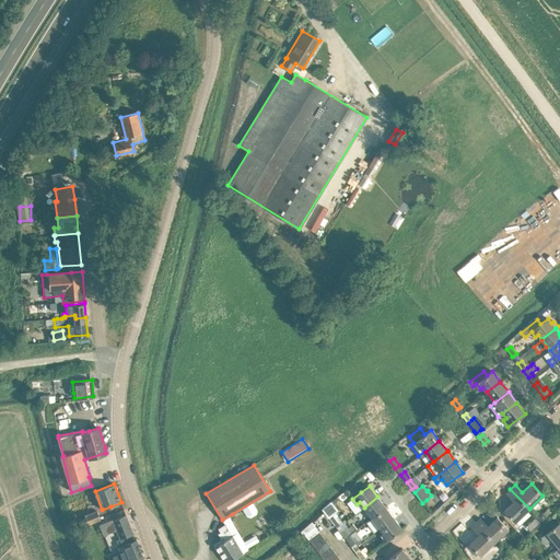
[(356,515),(345,502),(348,499),(340,489),(330,498),(349,521),(356,515)]
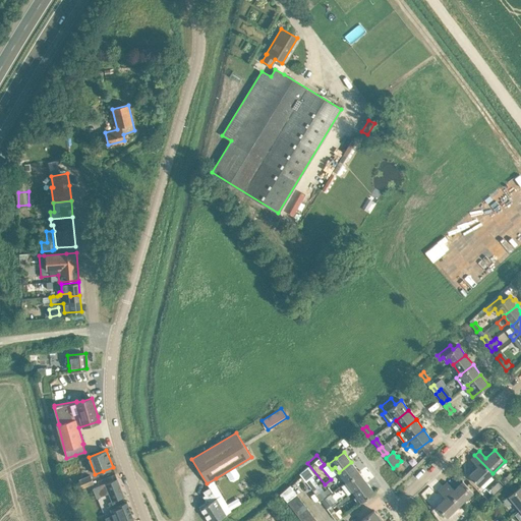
[(479,485),(493,473),(474,455),(470,459),(477,466),(469,474),(479,485)]
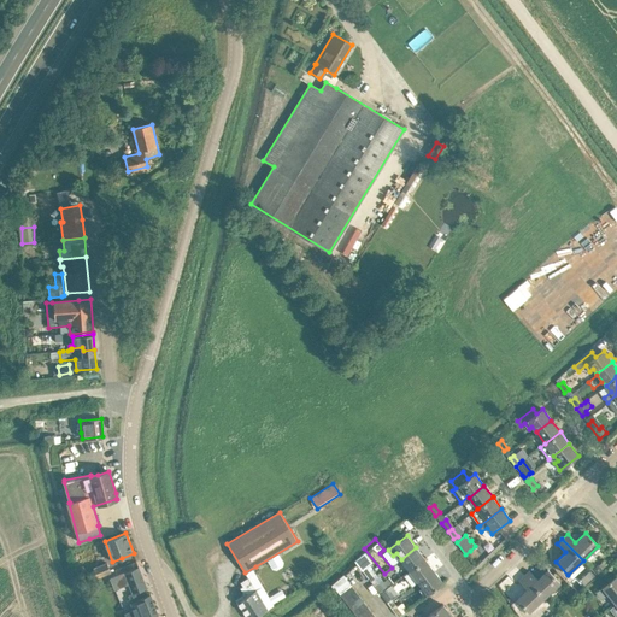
[(410,571),(425,559),(416,547),(401,559),(410,571)]
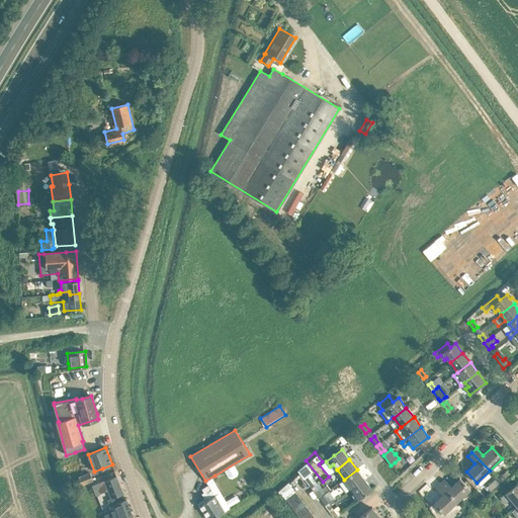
[(351,489),(364,479),(357,469),(344,480),(339,484),(346,492),(351,488),(351,489)]
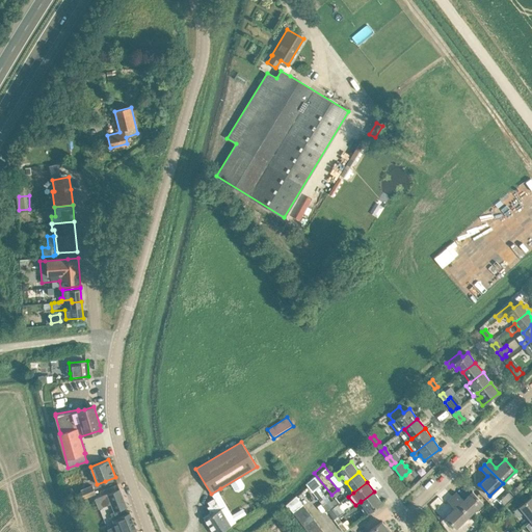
[(514,495),(523,487),(520,484),(511,491),(514,495)]
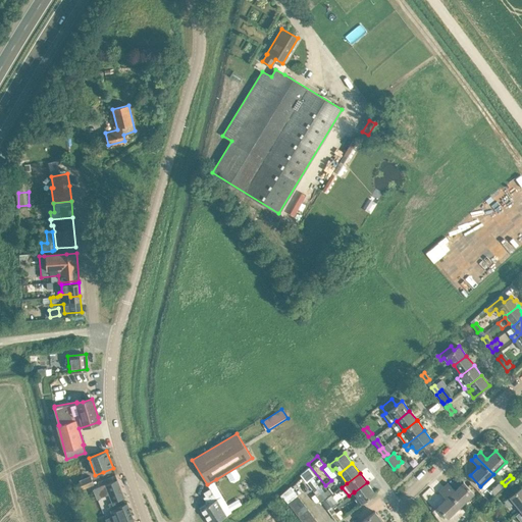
[(83,488),(94,483),(91,476),(80,480),(83,488)]
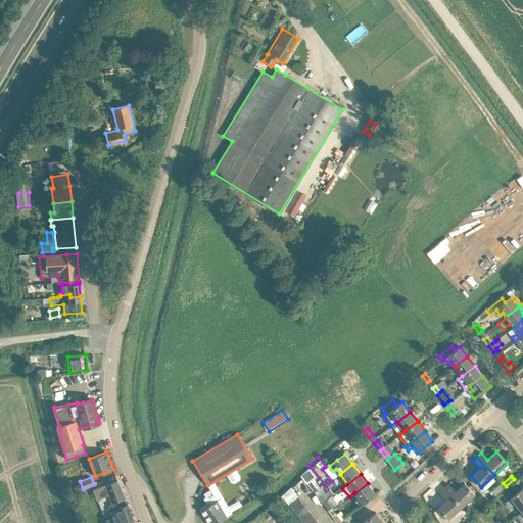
[(117,508),(115,502),(125,498),(117,480),(105,485),(112,503),(108,505),(111,511),(113,516),(105,519),(106,522),(129,522),(134,521),(128,504),(117,508)]
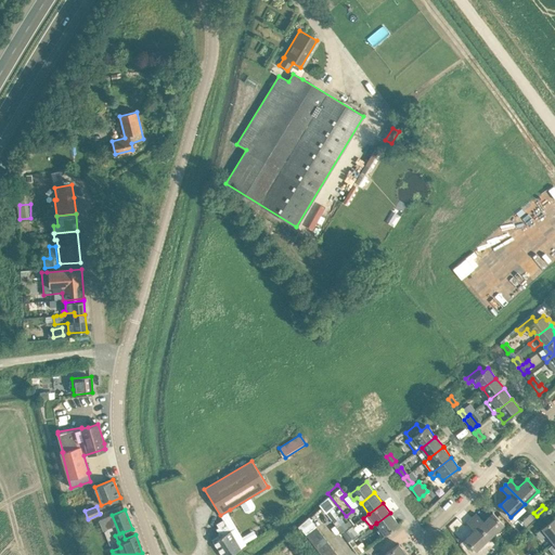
[(332,514),(330,510),(325,513),(331,520),(334,524),(338,520),(337,520),(339,518),(334,512),(332,514)]
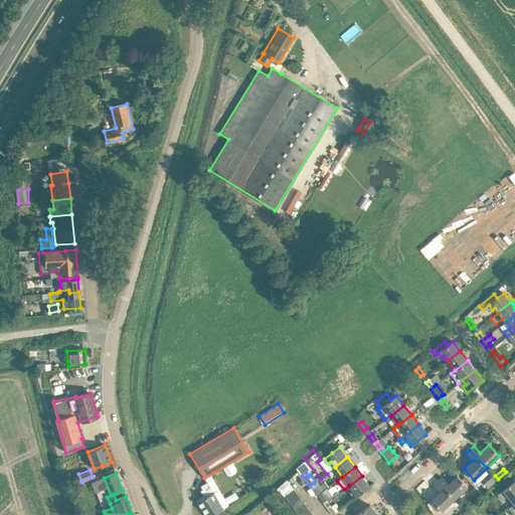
[(468,486),(464,483),(457,475),(448,484),(442,477),(438,480),(455,498),(468,486)]
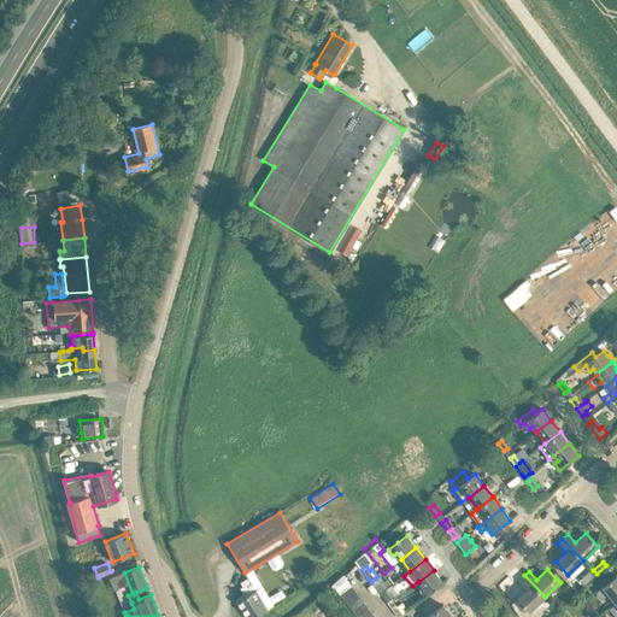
[(424,597),(442,582),(434,570),(418,582),(422,587),(418,589),(424,597)]
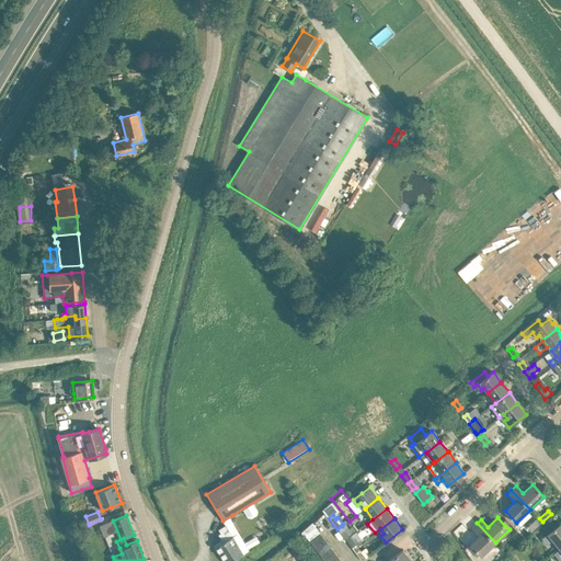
[(481,557),(490,548),(495,542),(477,523),(472,527),(479,535),(470,545),(481,557)]
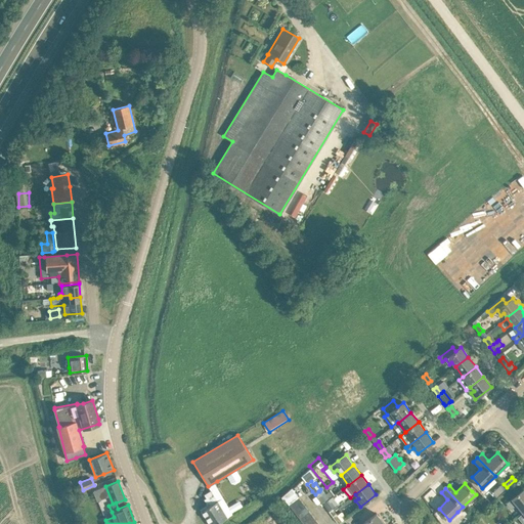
[(523,489),(515,495),(506,504),(511,509),(516,505),(523,513),(523,511),(523,489)]
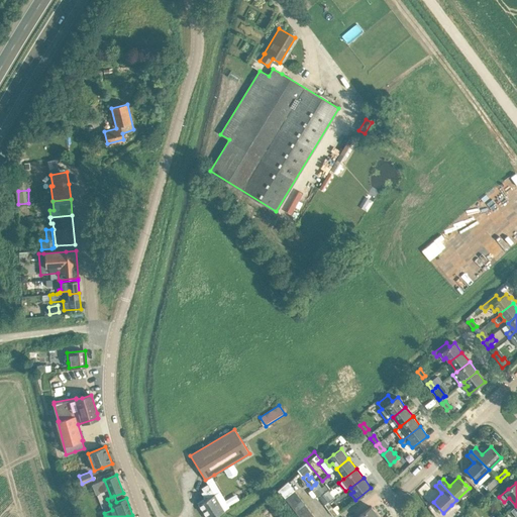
[(206,516),(213,516),(217,515),(224,511),(207,485),(202,488),(204,492),(202,493),(204,497),(204,498),(198,503),(206,516)]
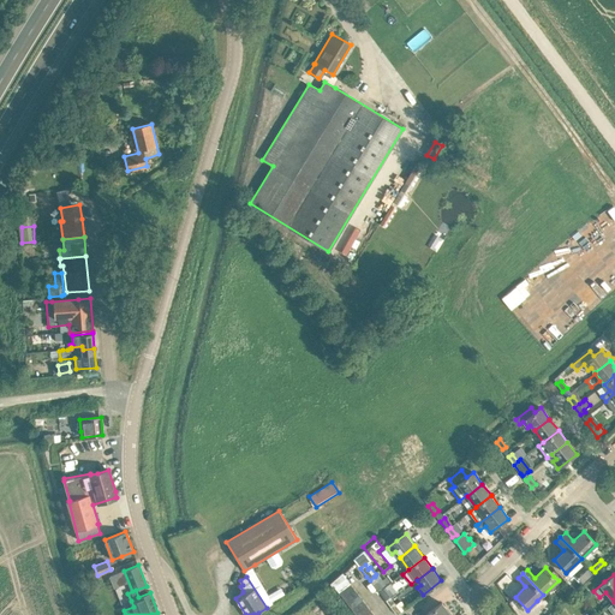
[(377,580),(375,577),(370,580),(378,592),(383,589),(382,587),(386,585),(390,581),(387,577),(382,580),(381,578),(377,580)]
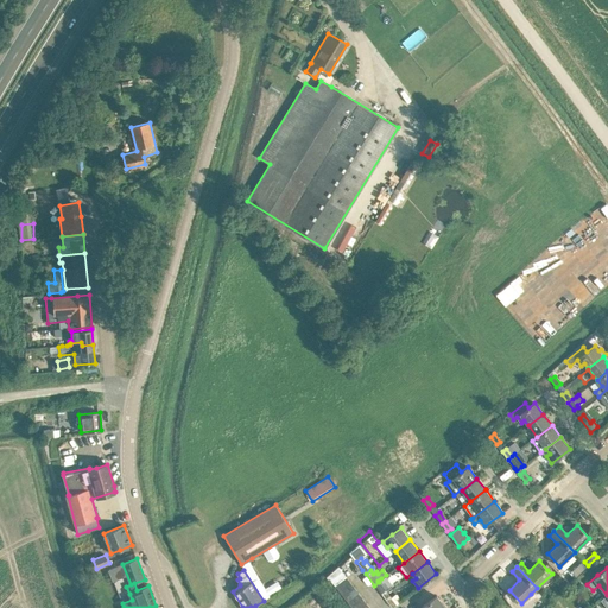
[(335,586),(346,577),(342,571),(330,580),(335,586)]
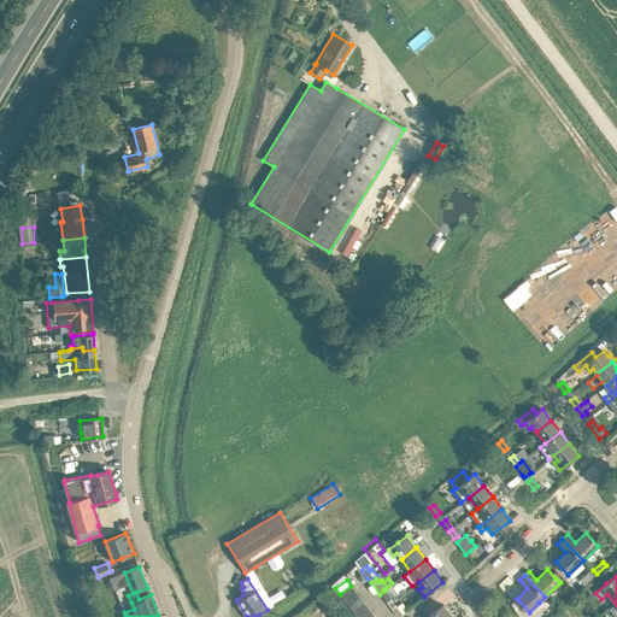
[(344,599),(356,591),(351,586),(340,594),(344,599)]
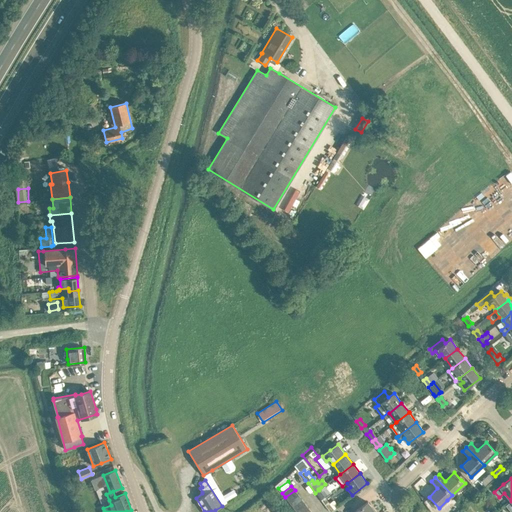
[(298,495),(295,490),(285,497),(289,502),(298,495)]
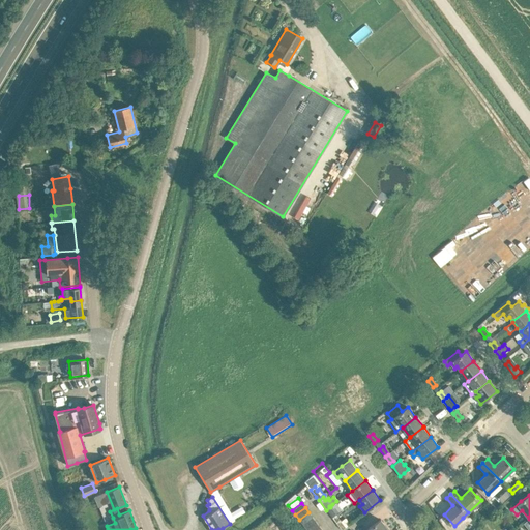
[(334,520),(337,517),(330,507),(326,510),(334,520)]
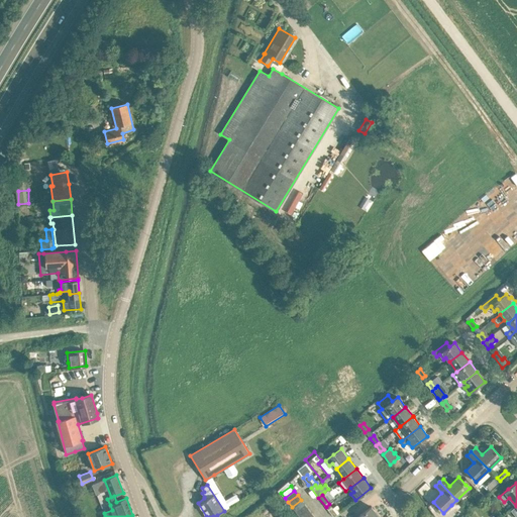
[(295,512),(305,504),(301,500),(292,507),(295,512)]
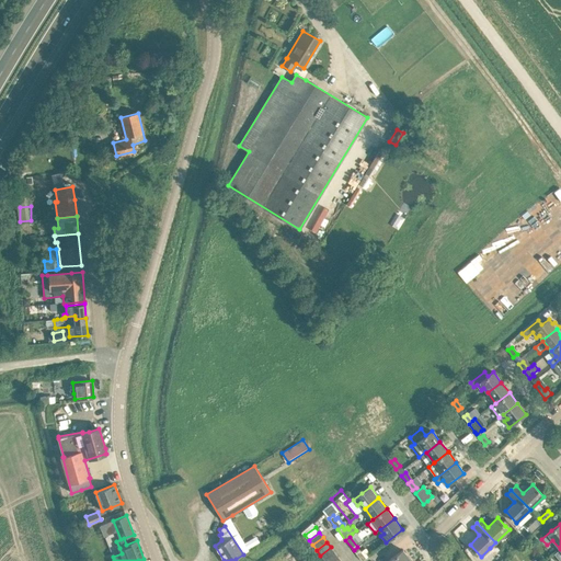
[(324,560),(334,552),(331,547),(320,556),(324,560)]
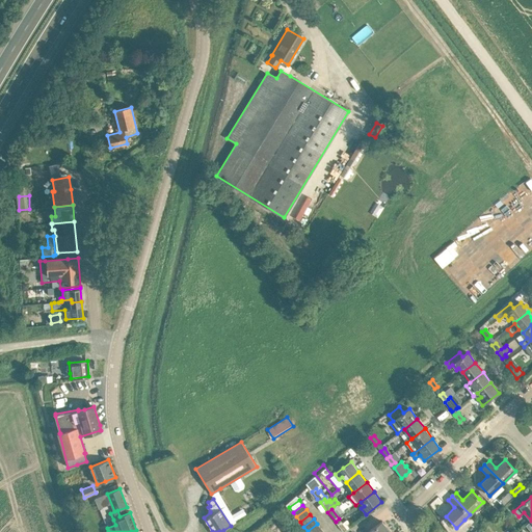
[(343,531),(347,529),(339,519),(336,522),(343,531)]
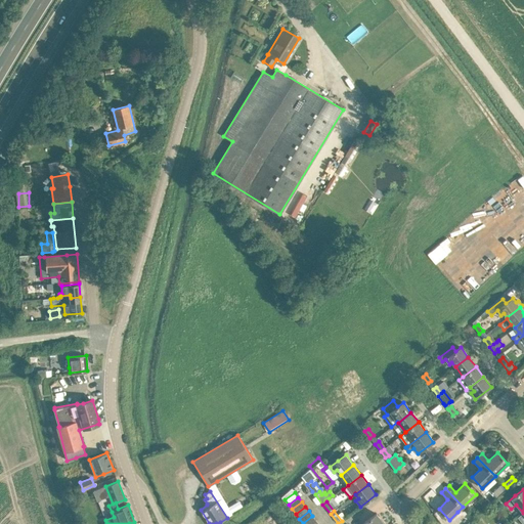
[(362,523),(361,523),(383,523),(376,514),(362,523)]
